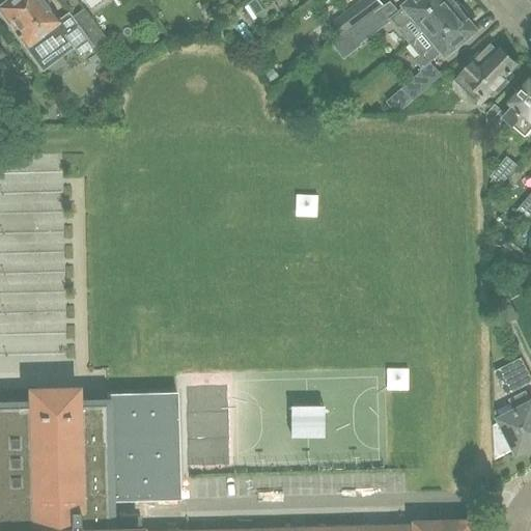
[(80,56),(93,46),(73,17),(68,11),(57,21),(42,0),(1,0),(0,1),(0,3),(1,5),(0,6),(0,10),(36,59),(66,37),(80,56)]
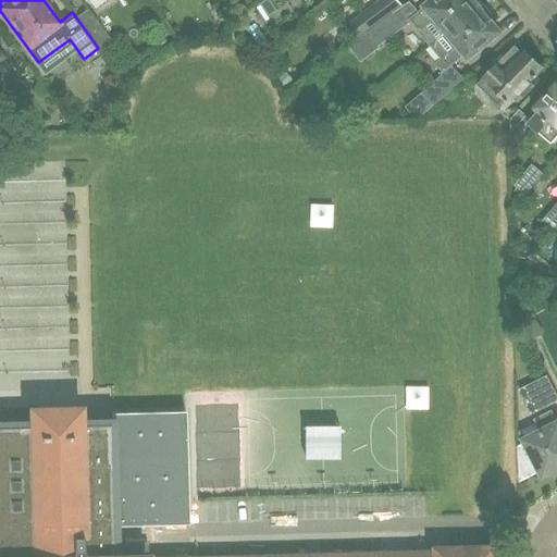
[(372,29),(397,10),(390,0),(382,0),(361,15),(372,29)]
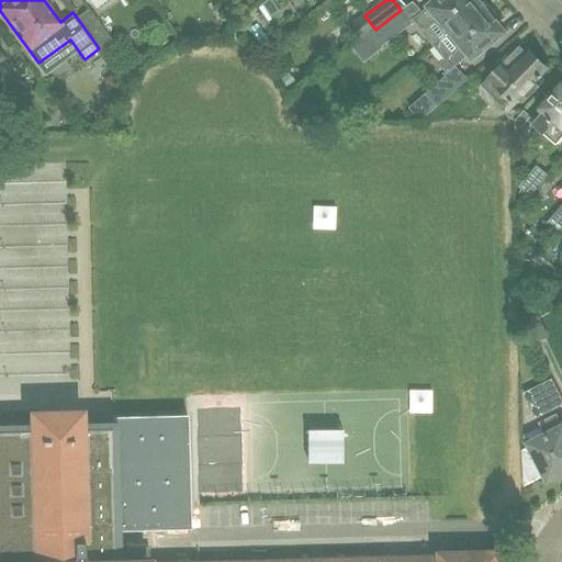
[(438,0),(414,21),(436,46),(487,3),(485,1),(483,0),(438,0)]
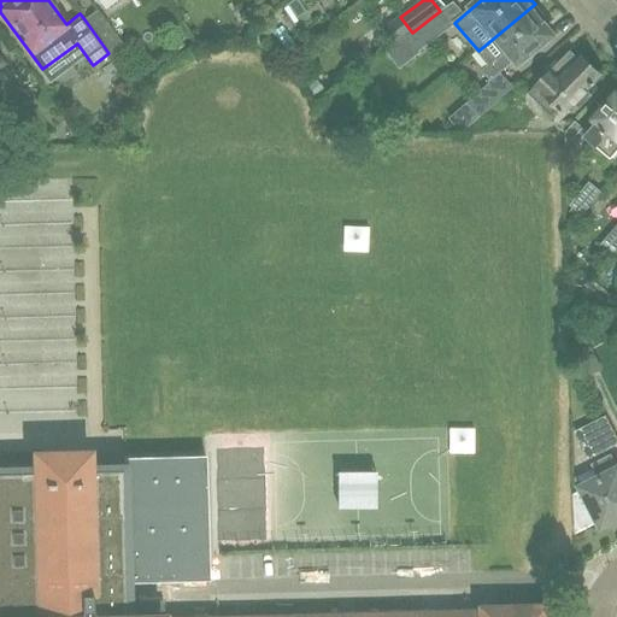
[(536,5),(535,4),(479,51),(489,65),(483,71),(492,81),(489,86),(469,103),(480,116),(512,88),(500,74),(513,63),(516,66),(552,35),(550,33),(551,31),(542,22),(546,18),(535,6),(536,5)]
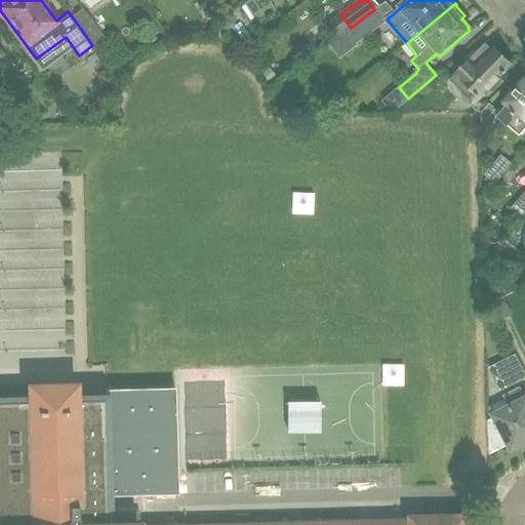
[(104,38),(82,9),(72,16),(92,45),(93,46),(104,38)]
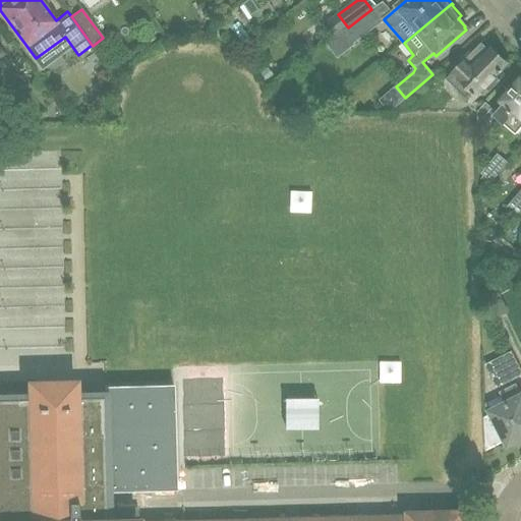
[(353,43),(381,21),(371,9),(348,27),(344,31),(353,43)]
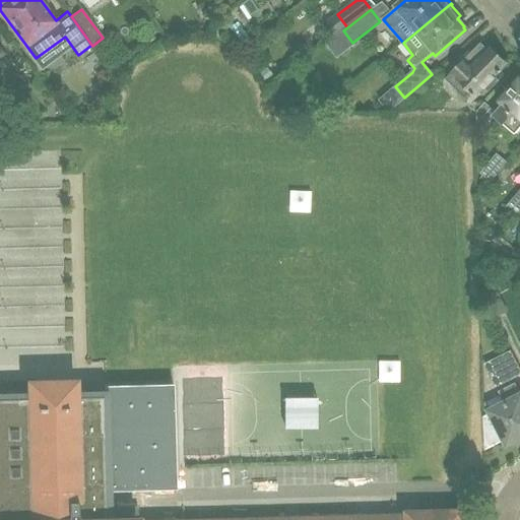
[(479,96),(477,94),(507,65),(490,48),(486,50),(481,45),(447,80),(472,105),(479,96)]
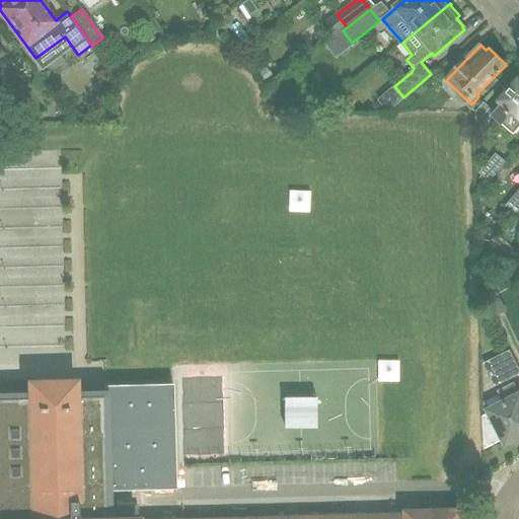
[(492,115),(503,124),(515,134),(518,128),(518,76),(498,100),(501,103),(492,115)]
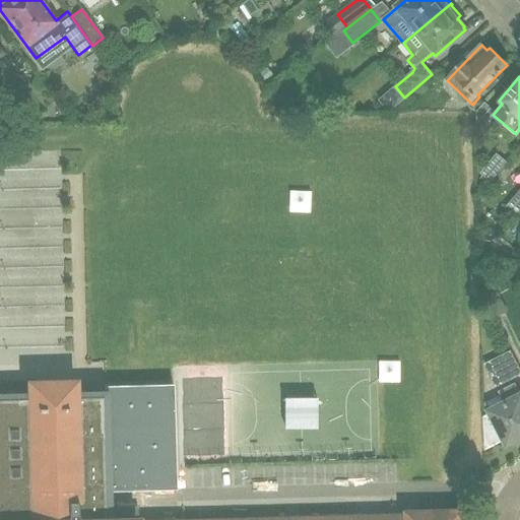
[(481,174),(492,182),(508,163),(498,154),(481,174)]
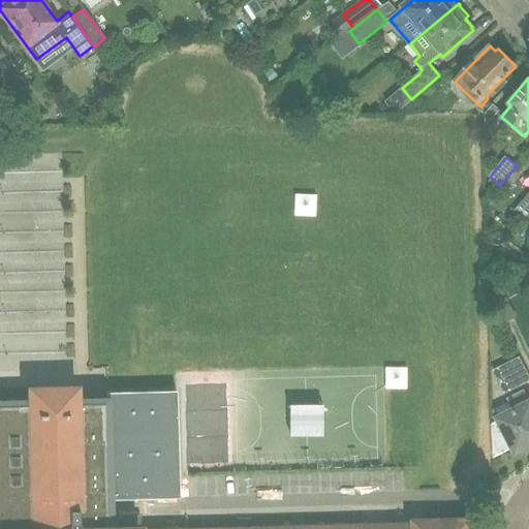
[(528,374),(520,358),(508,364),(520,386),(528,381),(528,374)]
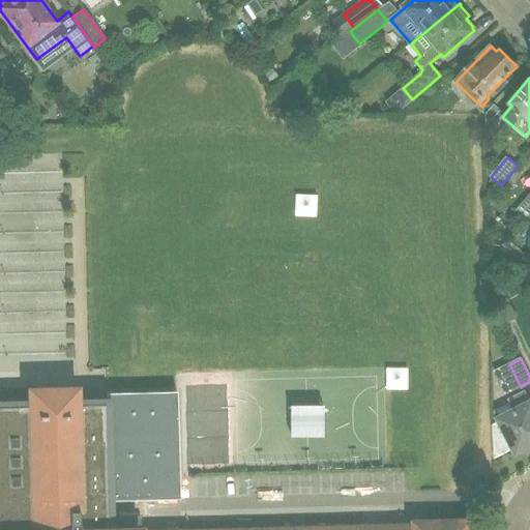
[(466,529),(466,522),(413,523),(413,524),(200,529),(112,529),(112,516),(111,501),(180,499),(178,435),(177,391),(106,393),(107,403),(86,403),(86,404),(77,404),(76,390),(31,391),(31,402),(0,403),(0,529),(466,529)]
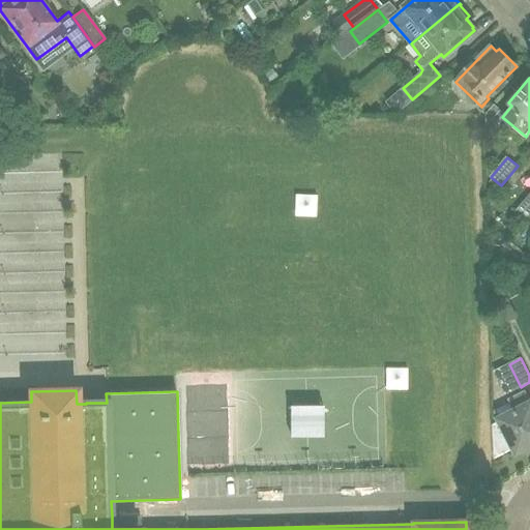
[(501,420),(493,424),(494,460),(516,448),(518,452),(519,451),(523,453),(529,450),(529,402),(525,392),(509,400),(516,411),(500,419),(501,420)]
